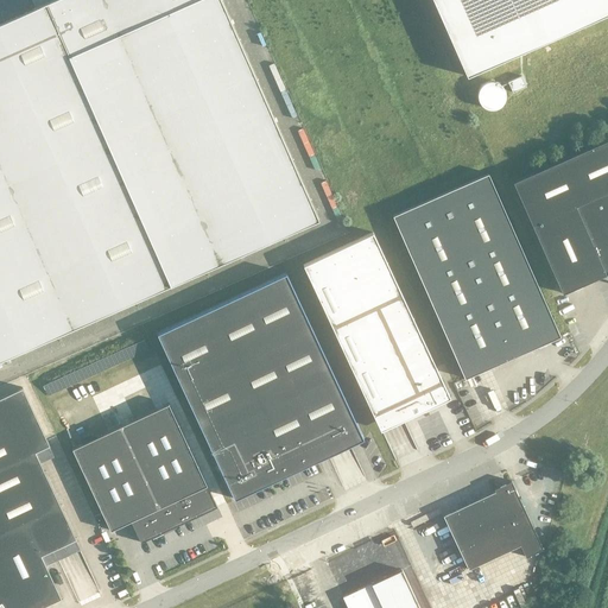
[(221,0),(51,0),(21,13),(146,296),(318,220),(221,0)]
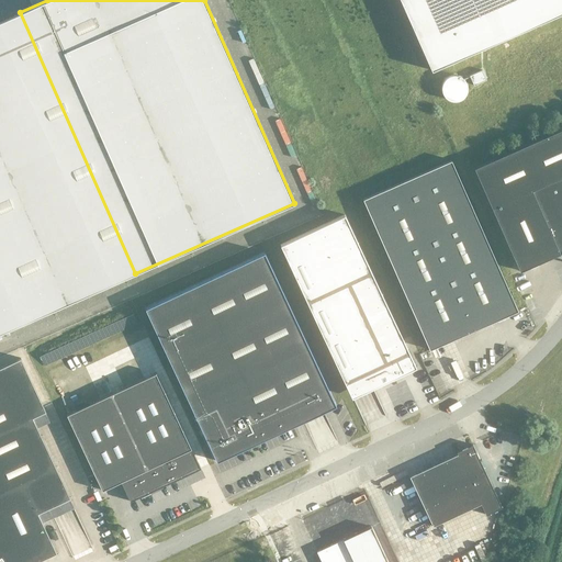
[(561,0),(400,0),(431,70),(561,12),(561,0)]
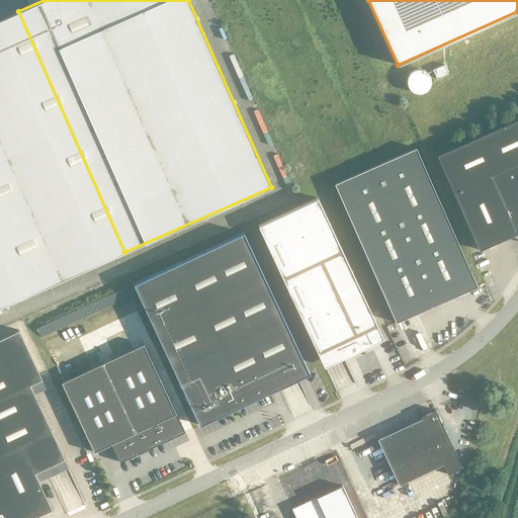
[(0,307),(124,252),(18,11),(0,19),(0,307)]
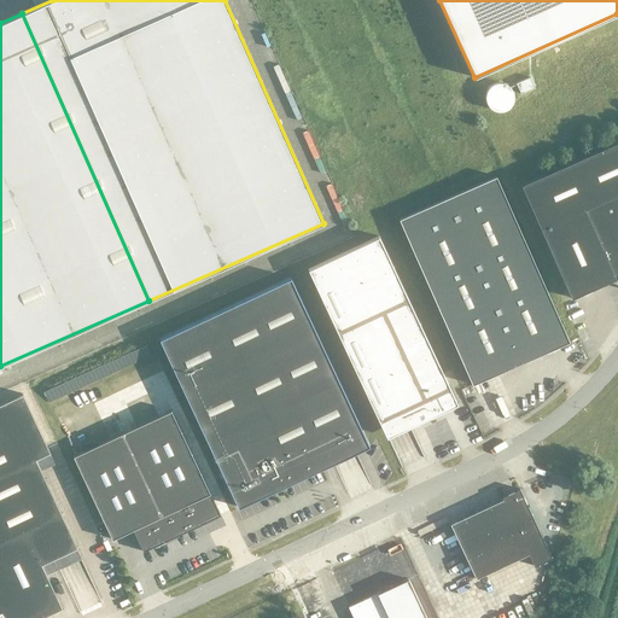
[(617,140),(522,185),(617,223),(617,140)]
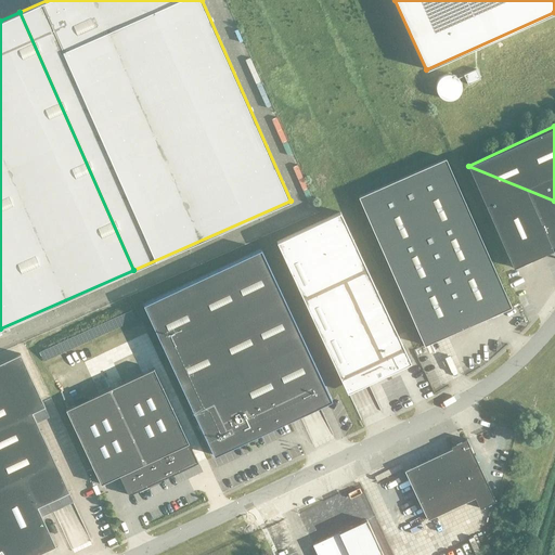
[(512,307),(446,157),(358,196),(424,345),(512,307)]
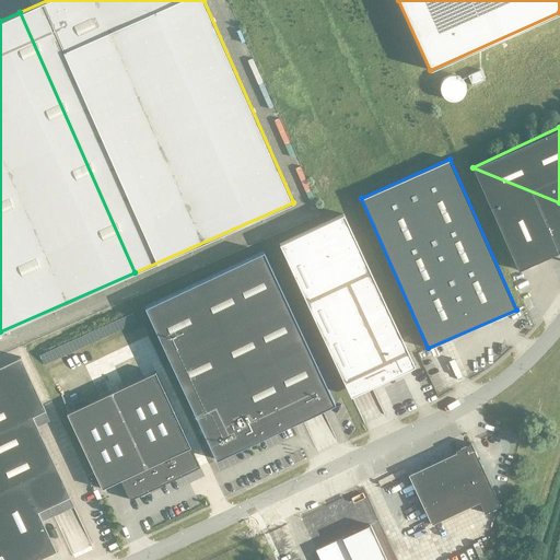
[(559,202),(473,167),(517,270),(558,252),(559,253),(559,202)]
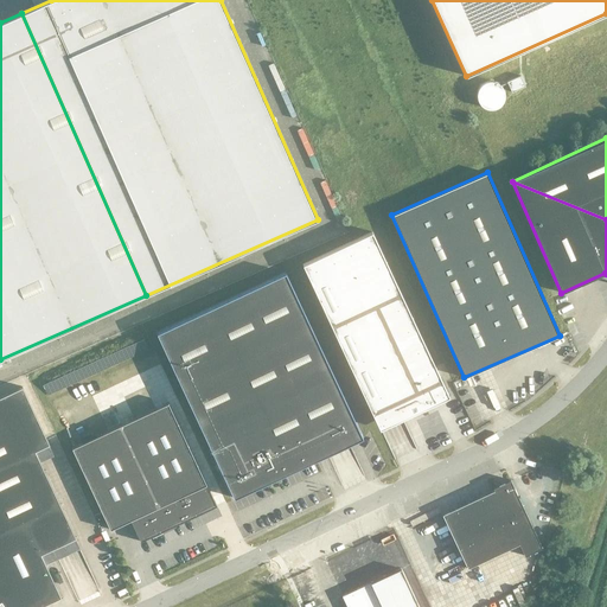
[(449,396),(372,231),(302,264),(372,413),(404,397),(410,407),(411,411),(420,408),(421,409),(449,396)]
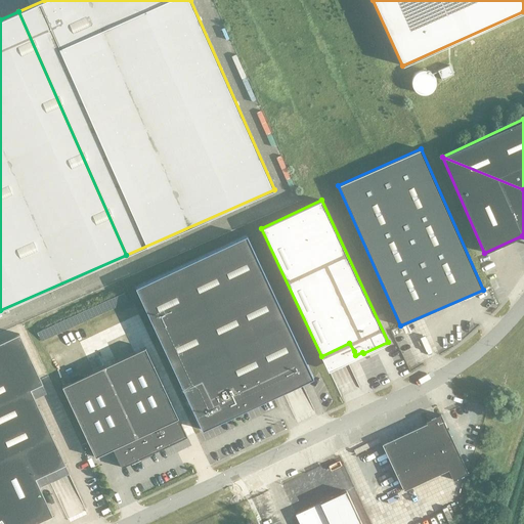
[(313,378),(247,235),(135,287),(202,430),(232,416),(233,417),(233,416),(239,412),(239,413),(241,413),(239,411),(273,396),(264,378),(300,360),(309,380),(313,378)]
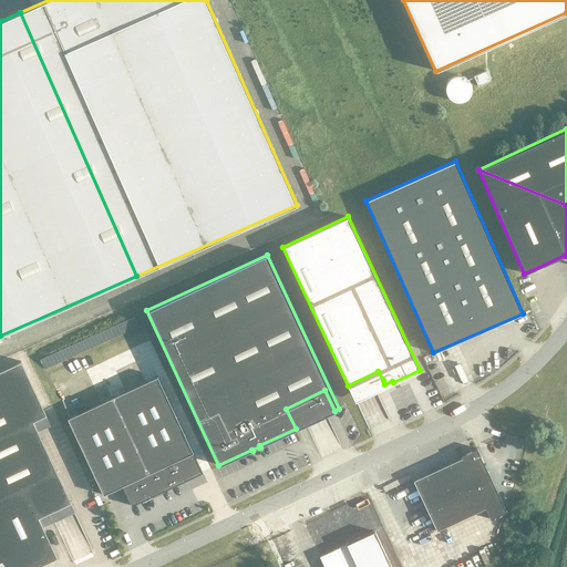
[(21,361),(0,370),(0,566),(35,566),(57,557),(38,517),(71,502),(33,421),(45,415),(21,361)]
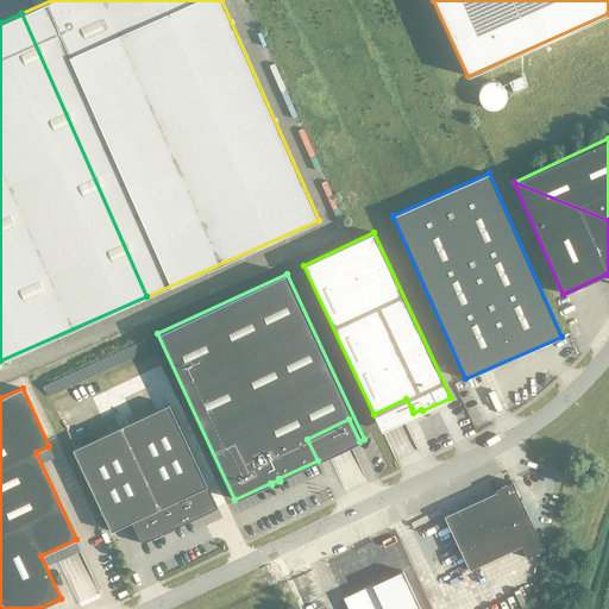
[(218,507),(169,405),(73,450),(111,531),(131,521),(140,542),(218,507)]
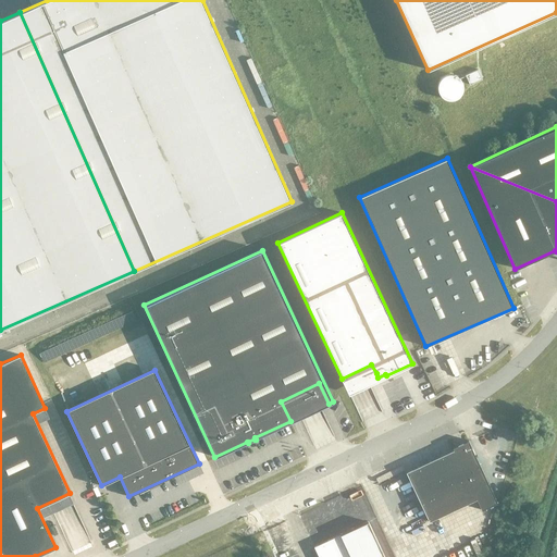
[(497,503),(468,441),(453,447),(454,449),(406,472),(429,521),(477,499),(481,510),(497,503)]
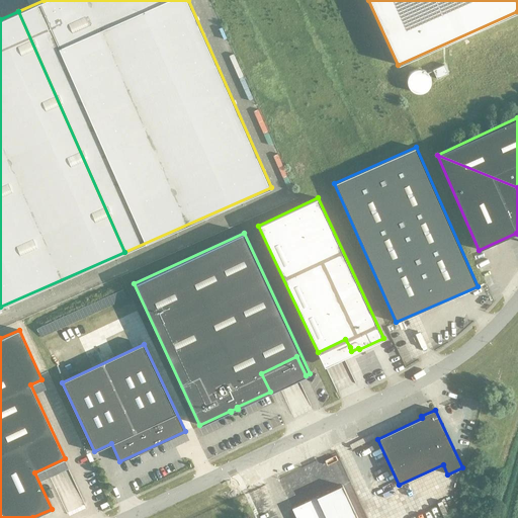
[(316,497),(291,508),(295,517),(357,517),(342,485),(317,497),(316,497)]
